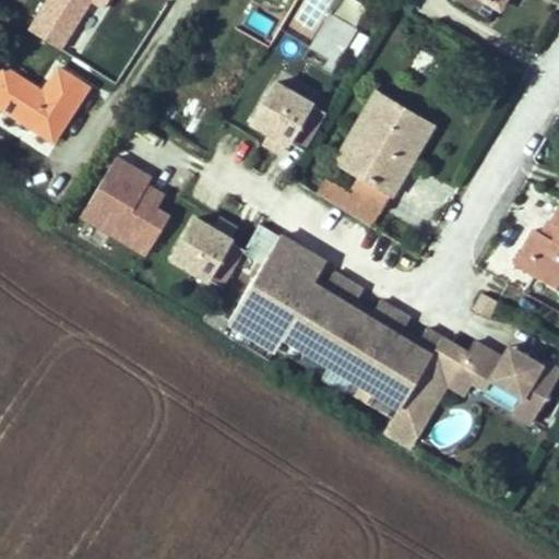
[(46,0),(30,28),(62,48),(92,0),(104,8),(108,0),(46,0)]
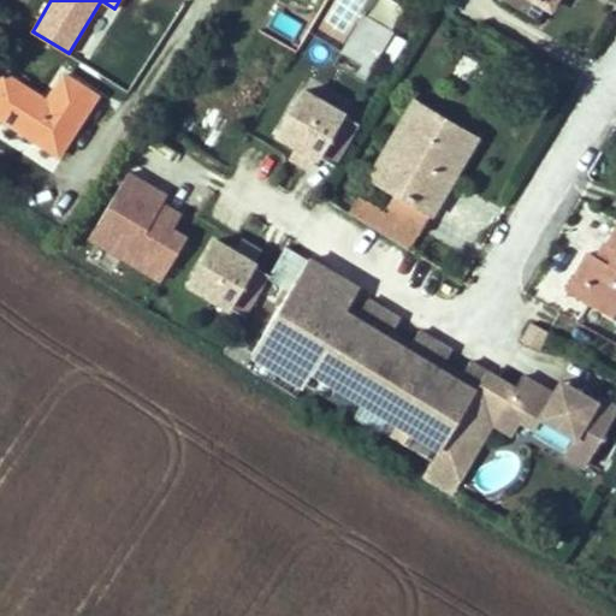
[(350,25),(360,0),(341,0),(333,18),(350,25)]
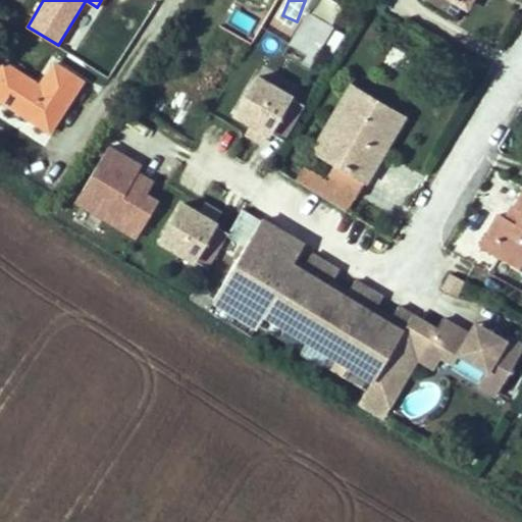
[(290,41),(315,55),(332,24),(308,10),(290,41)]
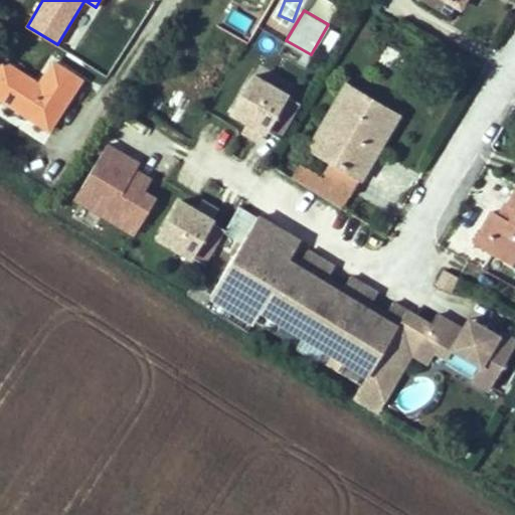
[(0,63),(0,97),(48,128),(80,78),(53,61),(38,83),(36,87),(31,84),(34,80),(2,60),(0,63)]
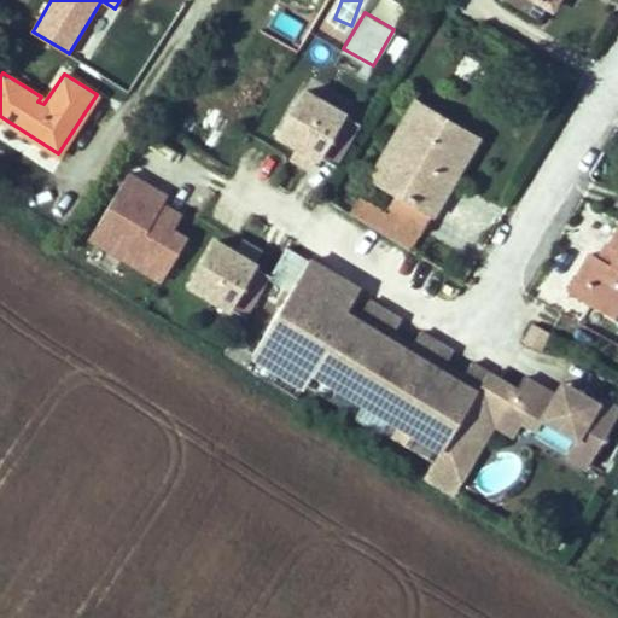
[(318,157),(319,156),(336,165),(360,123),(303,91),(279,134),(299,146),(316,156),(318,157)]
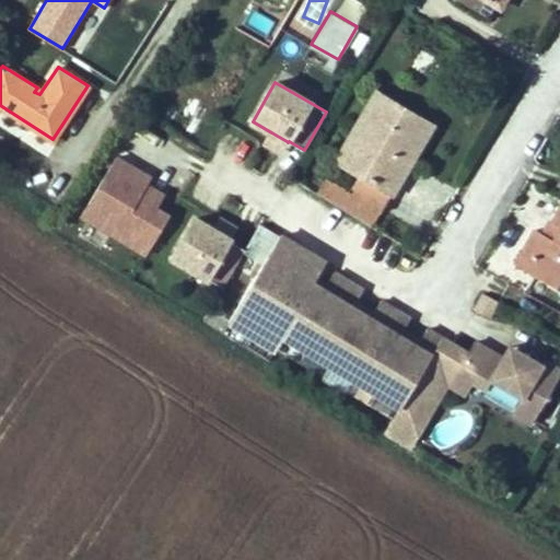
[(433,124),(376,90),(337,159),(363,174),(353,190),(383,209),(394,190),(385,185),(403,155),(411,161),(433,124)]
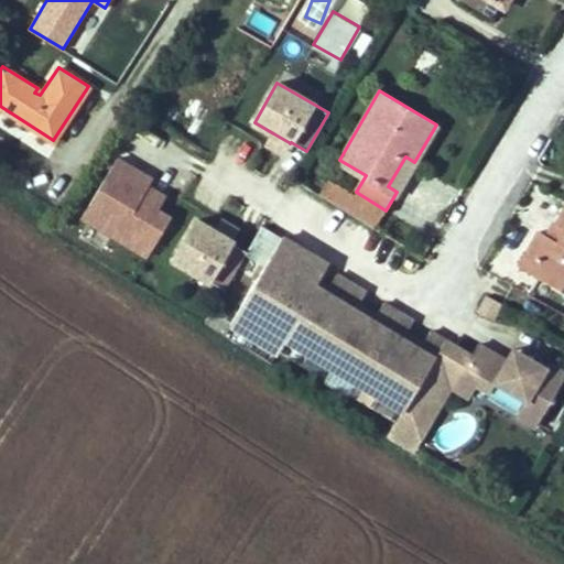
[(282,152),(289,142),(273,133),(268,143),(282,152)]
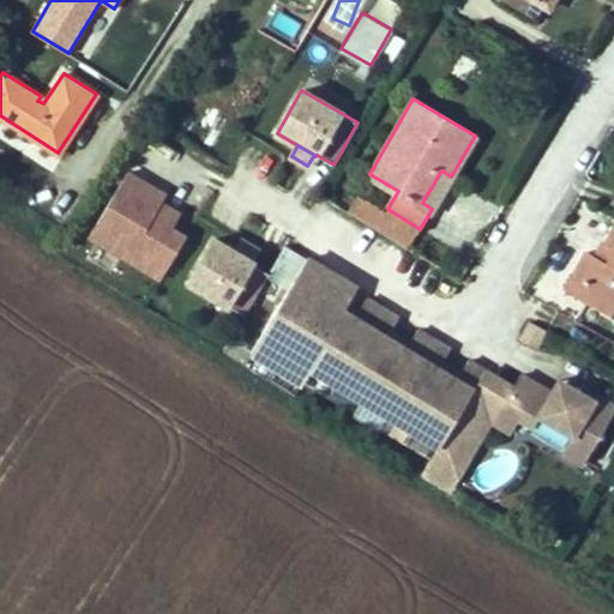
[(441,170),(422,203),(432,209),(451,176),(441,170)]
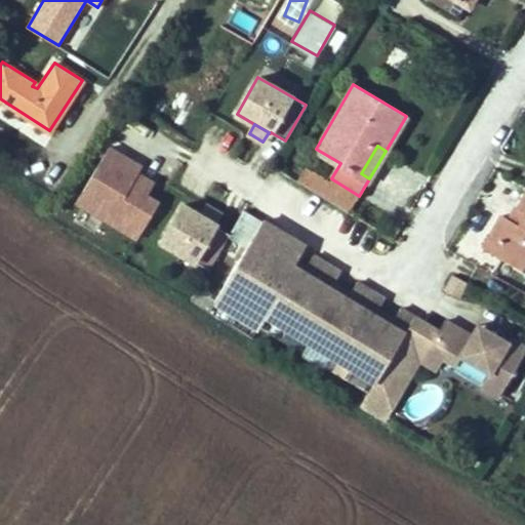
[(77,202),(136,238),(158,202),(145,194),(152,182),(137,173),(120,163),(124,157),(109,148),(77,202)]
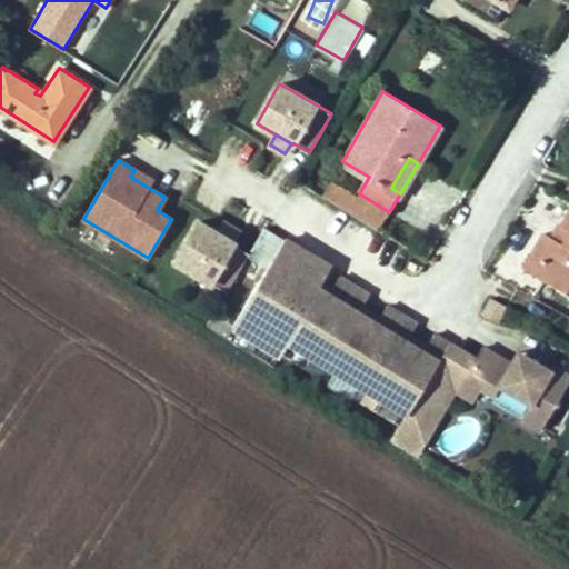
[(130,177),(149,188),(152,181),(135,170),(130,177)]
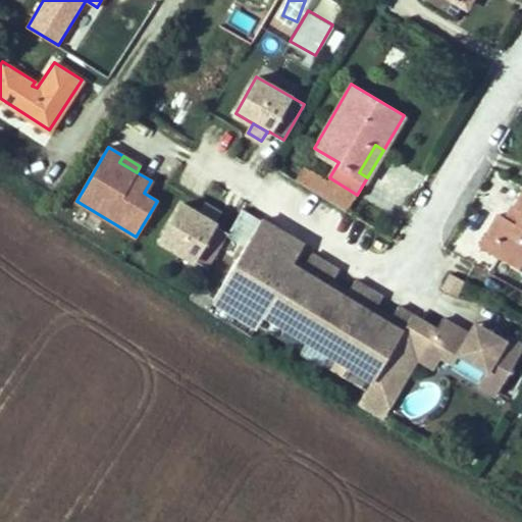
[(521,262),(521,196),(515,208),(521,211),(521,212),(517,223),(509,219),(499,213),(488,232),(505,243),(498,256),(519,268),(521,262)]
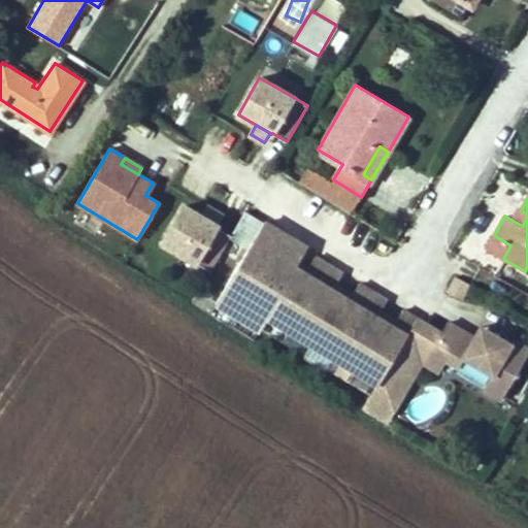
[(202,217),(183,205),(161,242),(209,271),(231,235),(217,227),(218,226),(216,225),(202,217)]
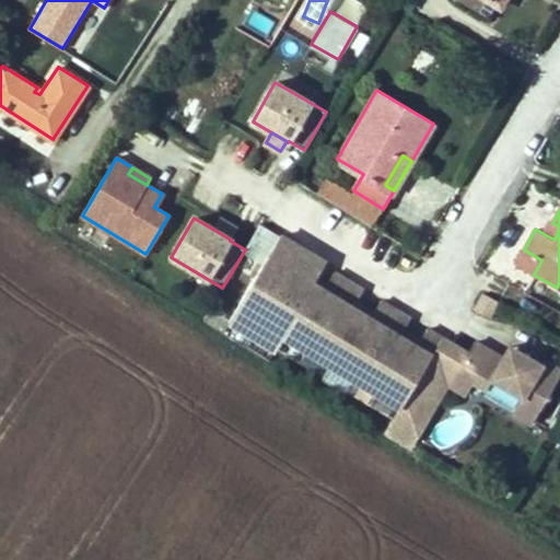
[(235,229),(220,220),(214,230),(229,238),(235,229)]
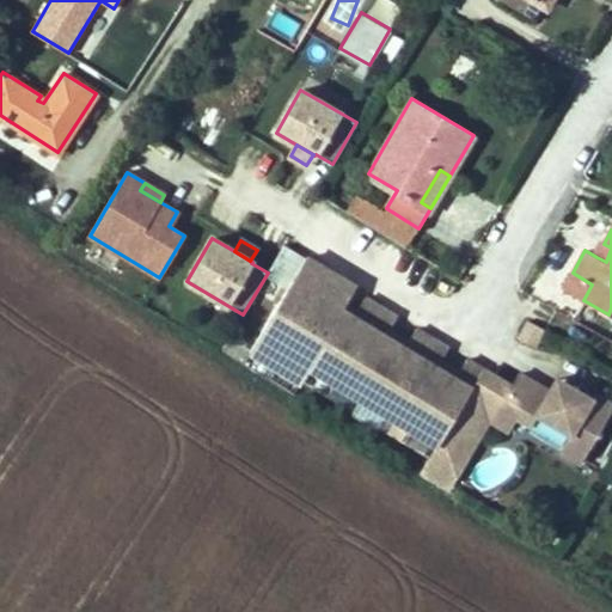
[(611,248),(604,244),(597,257),(606,262),(611,249),(611,248)]
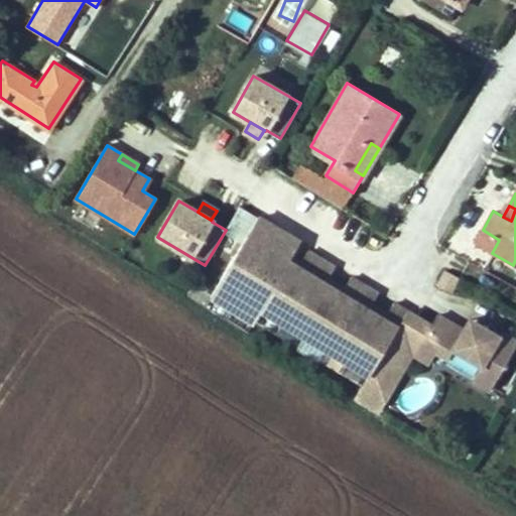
[(211,300),(362,386),(406,311),(394,305),(388,316),(371,306),(378,295),(353,281),(347,291),(327,280),(333,269),(311,256),(304,268),(293,261),(301,247),(257,222),(211,300)]
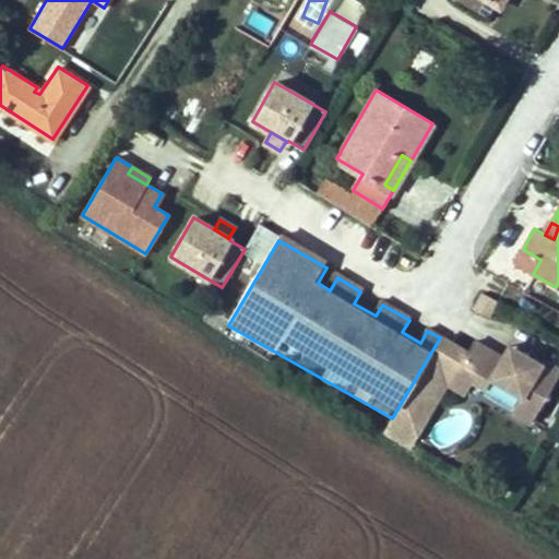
[(514,263),(533,274),(540,260),(523,249),(514,263)]
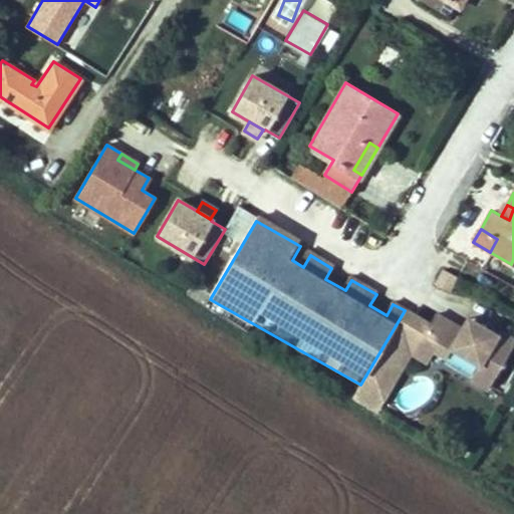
[(441,270),(436,286),(451,291),(456,275),(441,270)]
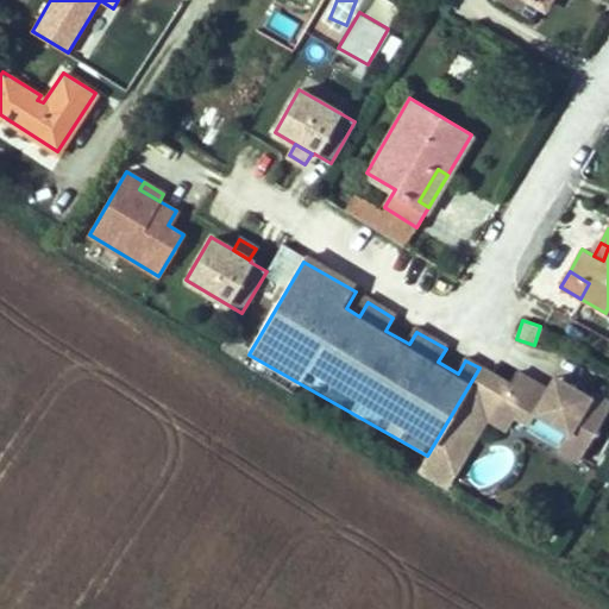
[(506,426),(514,413),(527,420),(533,409),(566,428),(556,445),(577,457),(608,401),(608,399),(589,389),(585,394),(563,380),(557,390),(546,384),(545,388),(514,370),(488,416),(506,426)]
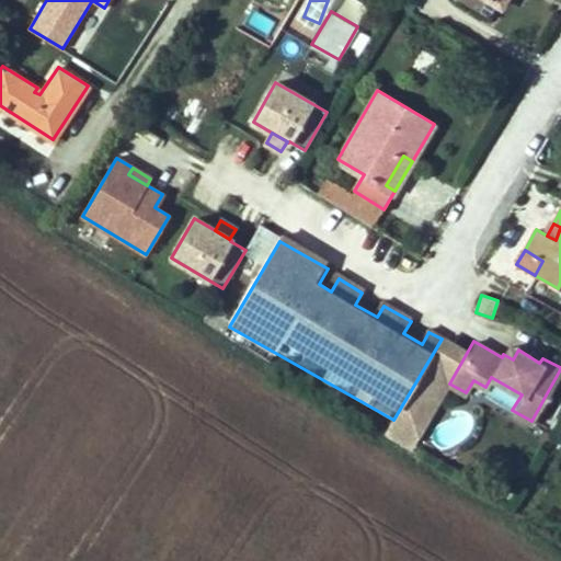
[(518,350),(508,345),(503,354),(513,359),(518,350)]
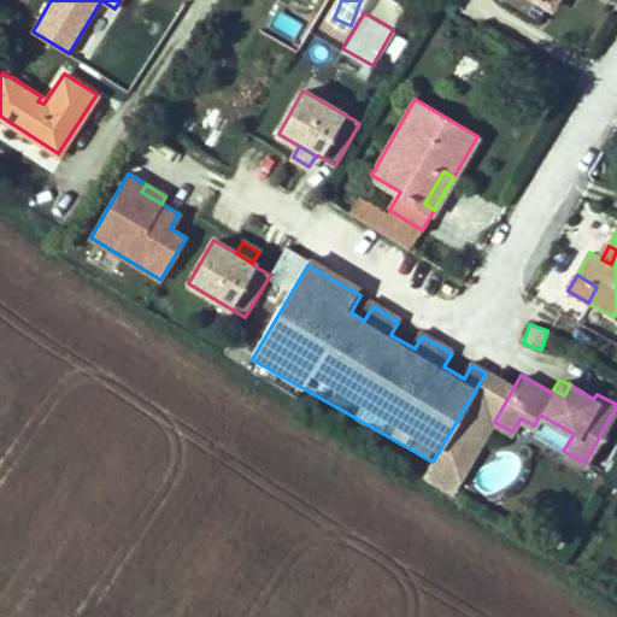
[(442,482),(448,471),(433,462),(427,472),(442,482)]
